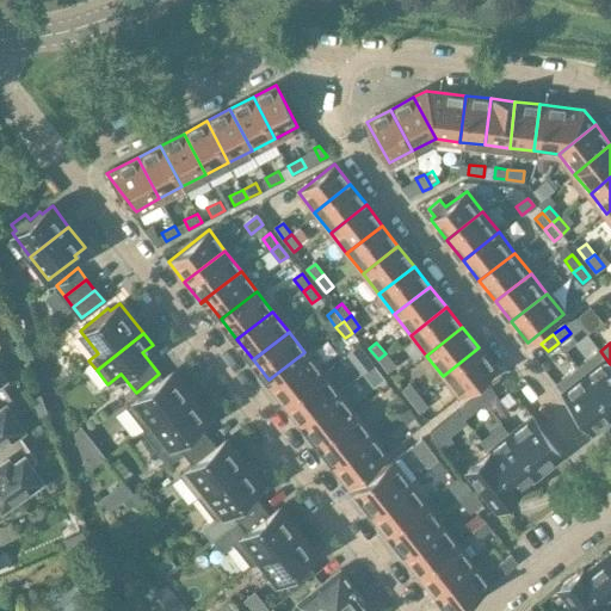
[(479,347),(443,376),(458,396),(494,368),(479,347)]
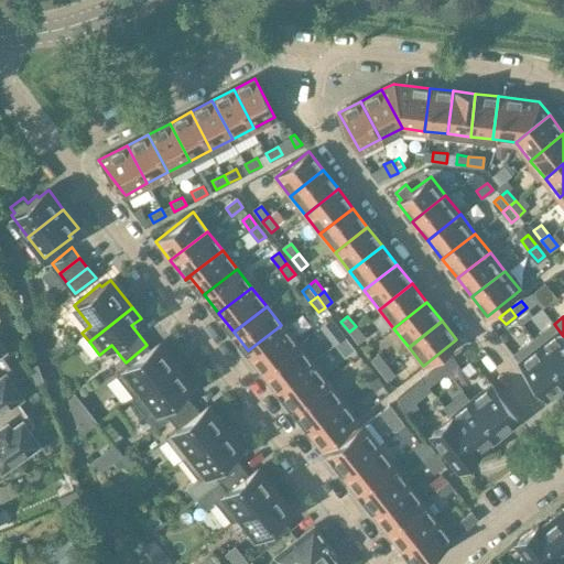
[(563,336),(554,324),(534,339),(563,377),(563,336)]
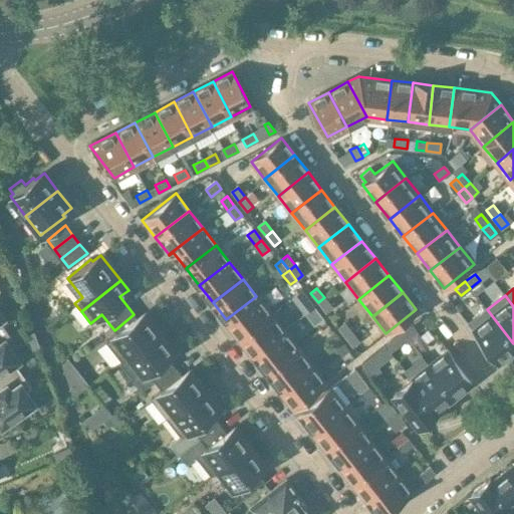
[(256,296),(226,319),(240,337),(270,313),(256,296)]
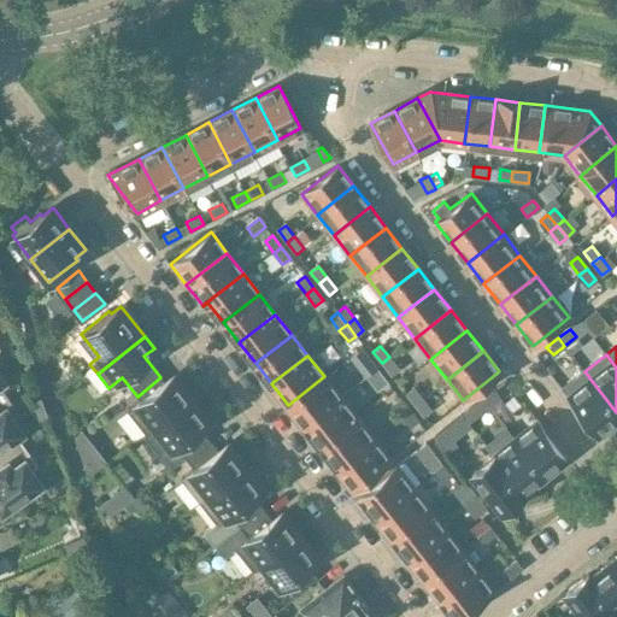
[(359,362),(369,374),(376,368),(366,356),(359,362)]
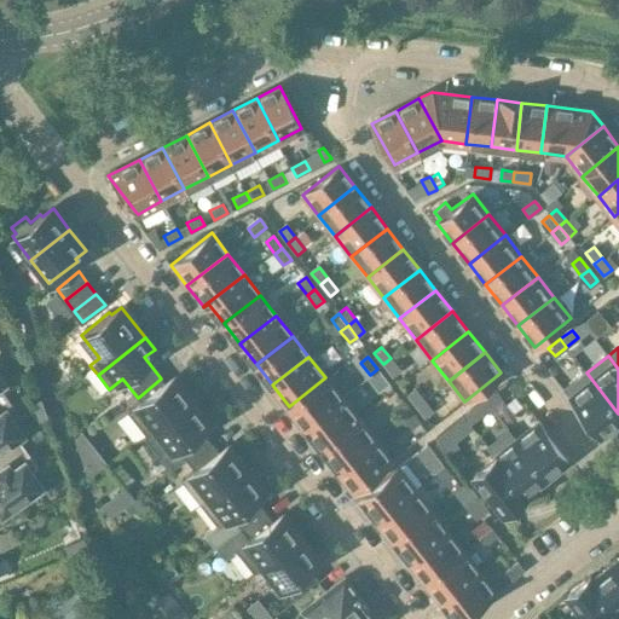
[(0,385),(17,374),(7,358),(0,363),(0,385)]
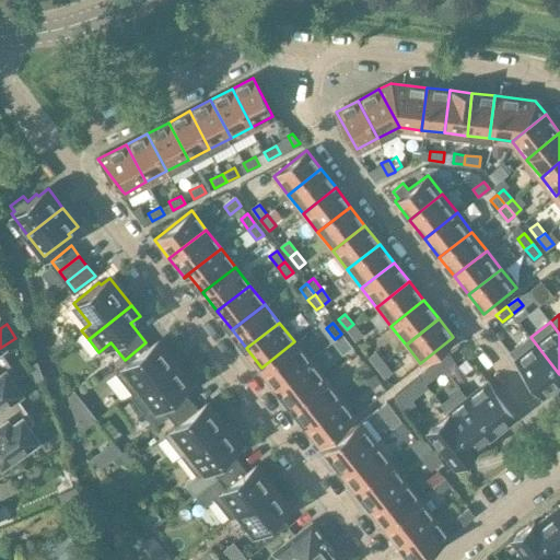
[(347,329),(354,340),(361,335),(353,324),(347,329)]
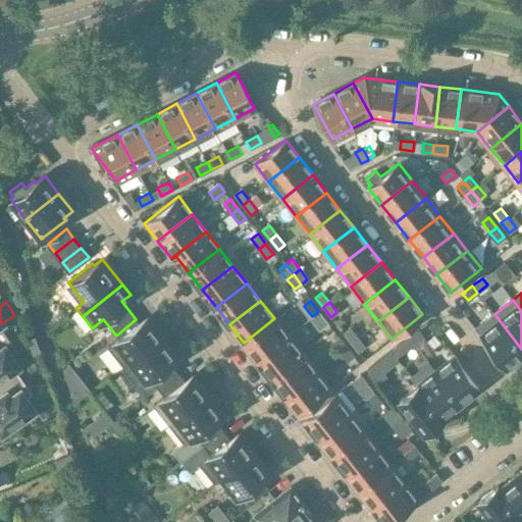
[(319,325),(325,320),(318,311),(312,316),(319,325)]
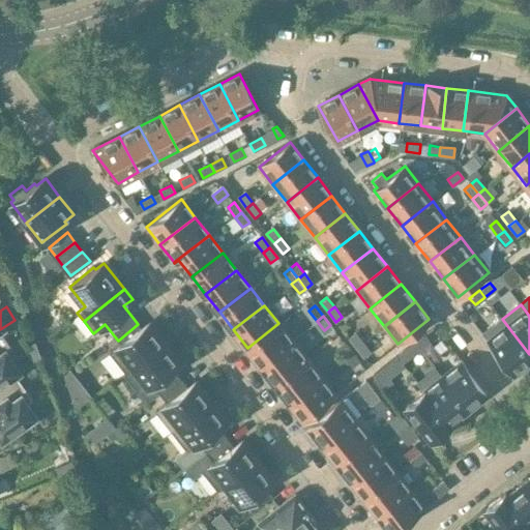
[(529,354),(502,319),(483,334),(512,372),(529,357),(529,354)]
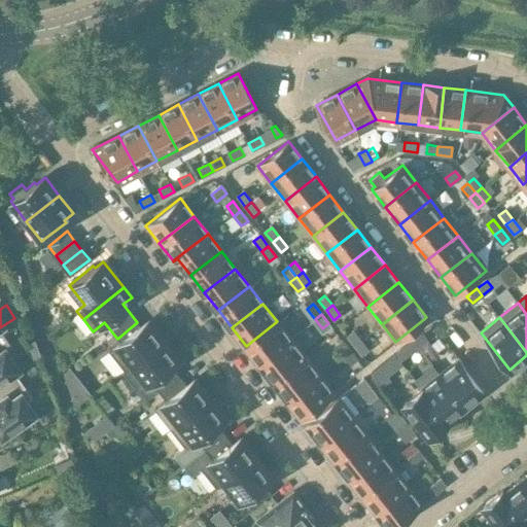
[(131,363),(135,370),(168,344),(150,320),(141,327),(137,322),(117,339),(119,341),(107,350),(124,370),(131,363)]
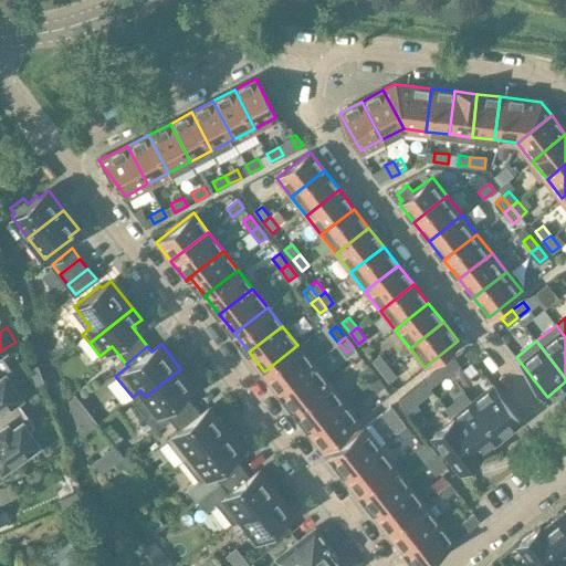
[(297,345),(264,371),(279,390),(312,364),(297,345)]
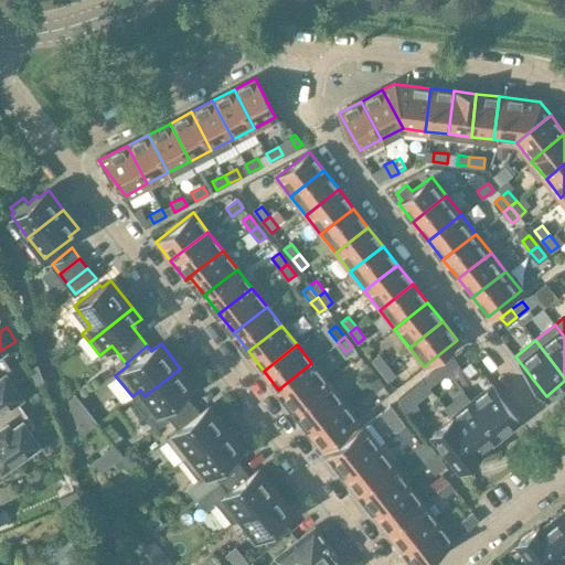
[(0,411),(17,400),(22,396),(12,382),(18,379),(0,353),(0,411)]
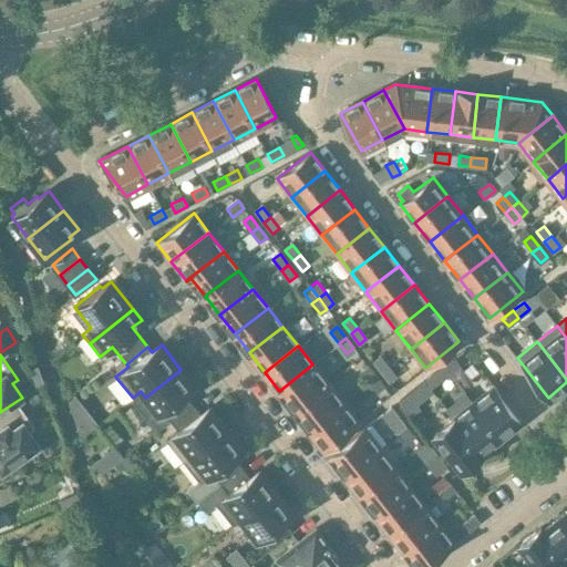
[(372,361),(380,371),(388,366),(379,356),(372,361)]
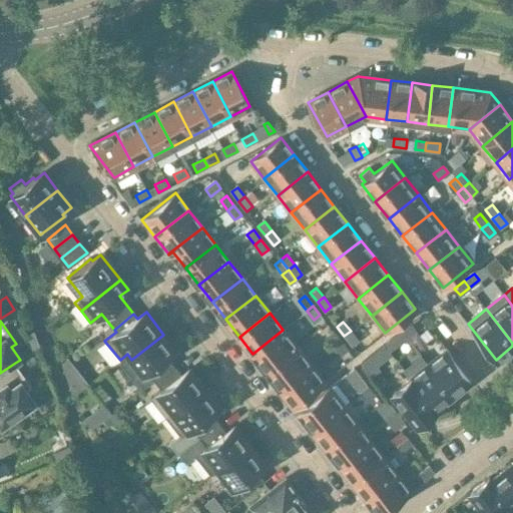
[(411,323),(401,331),(406,337),(416,330),(411,323)]
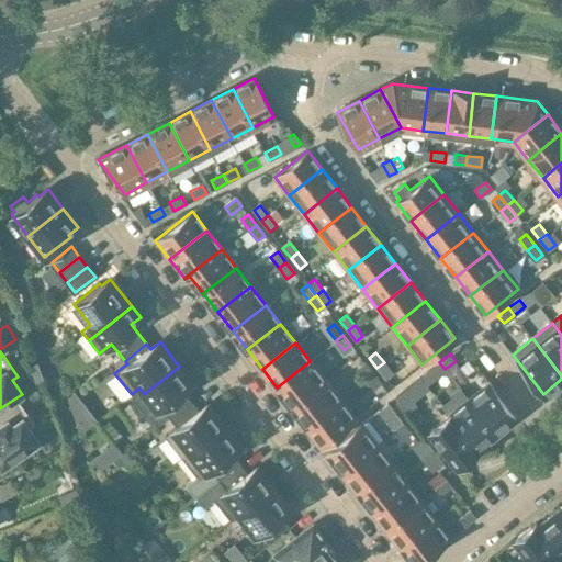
[(310,361),(277,388),(292,406),(324,380),(310,361)]
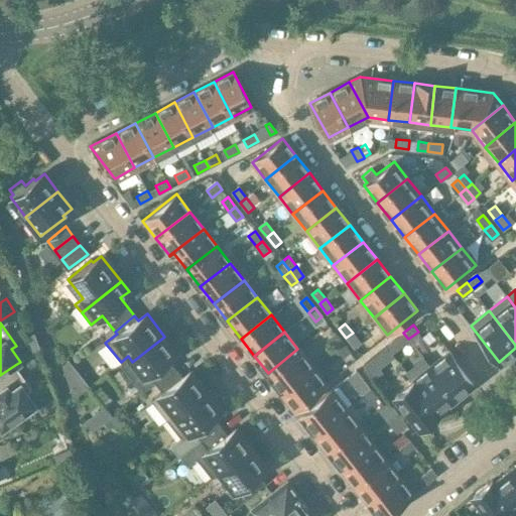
[(328,337),(335,347),(342,342),(334,332),(328,337)]
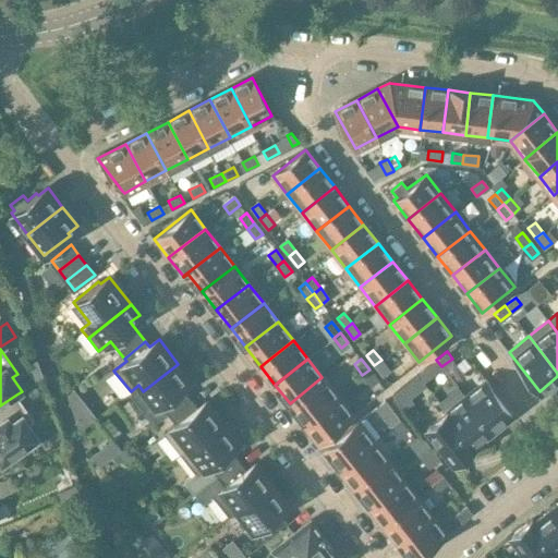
[(374,365),(383,376),(389,371),(381,360),(374,365)]
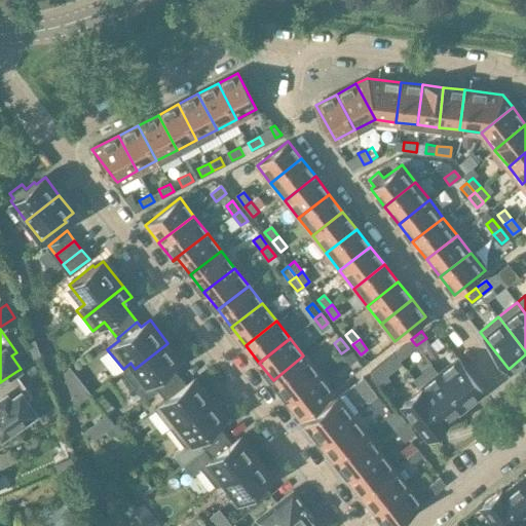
[(411,339),(402,346),(407,353),(416,345),(411,339)]
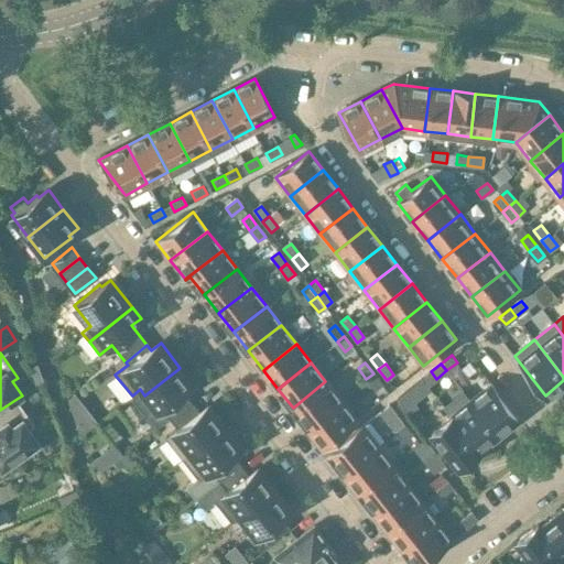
[(180,368),(144,396),(154,409),(159,405),(173,423),(195,405),(181,388),(190,381),(180,368)]
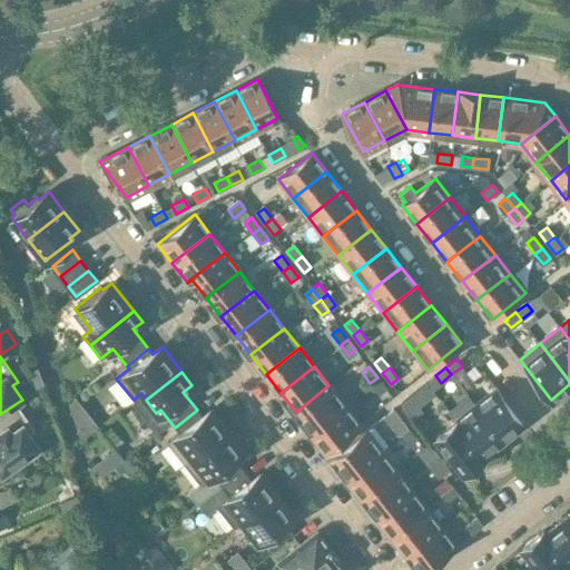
[(379,393),(385,387),(377,377),(370,383),(379,393)]
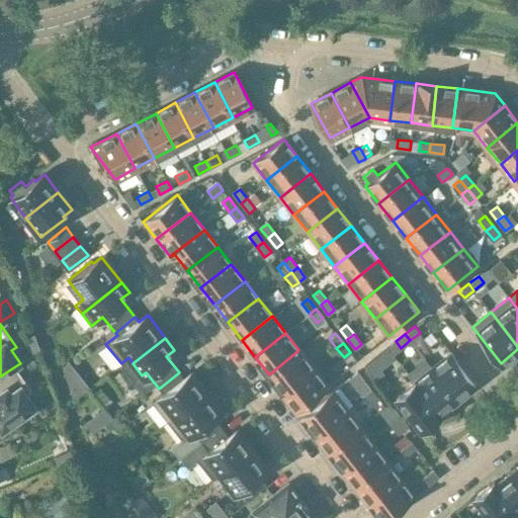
[(298,350),(269,374),(282,392),(313,367),(298,350)]
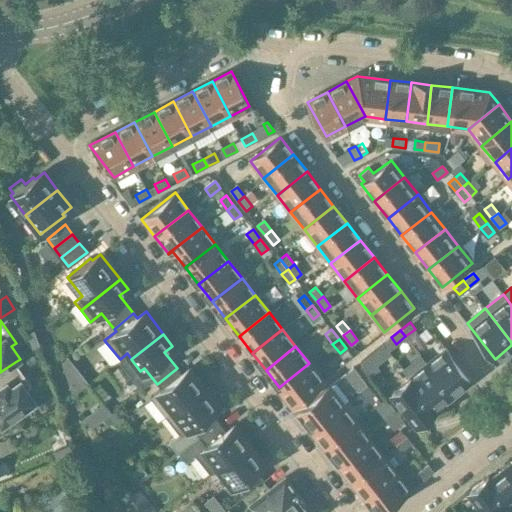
[(427,363),(451,393),(469,379),(446,349),(427,363)]
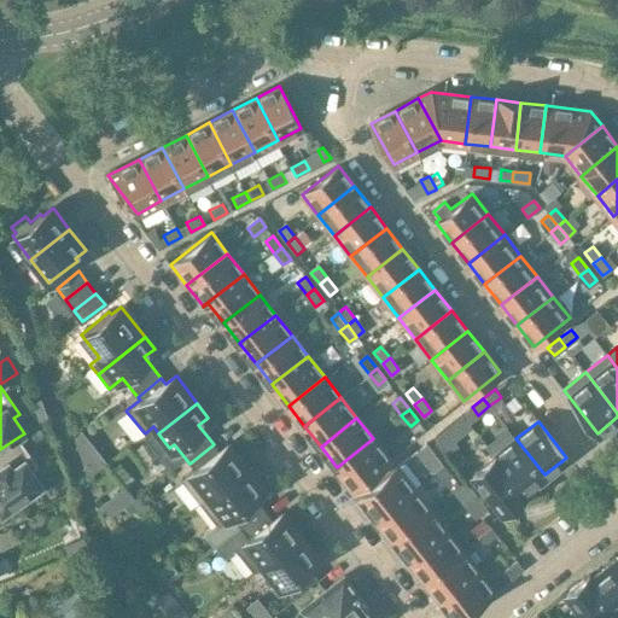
[(445,455),(458,445),(455,441),(459,437),(449,424),(436,435),(435,442),(445,455)]
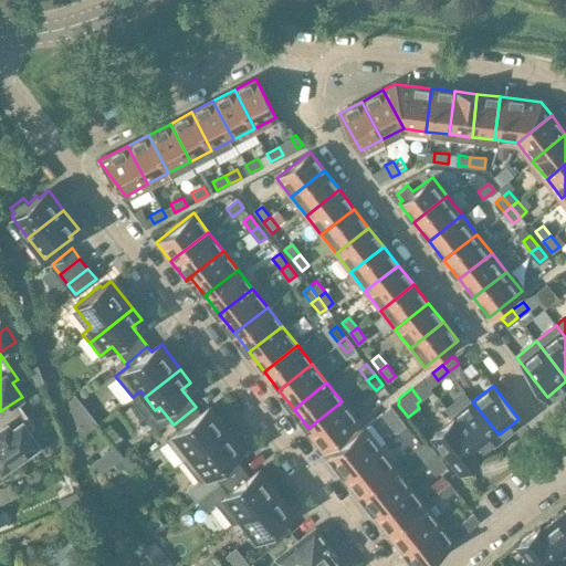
[(74,392),(66,399),(71,411),(82,402),(74,392)]
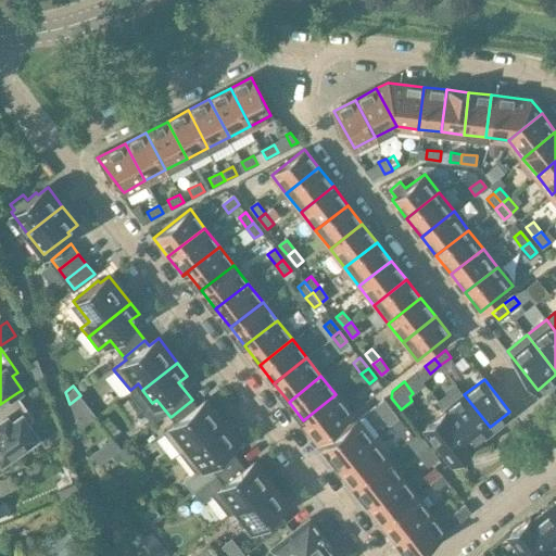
[(0,460),(1,463),(38,437),(28,422),(34,419),(16,393),(0,404),(0,460)]
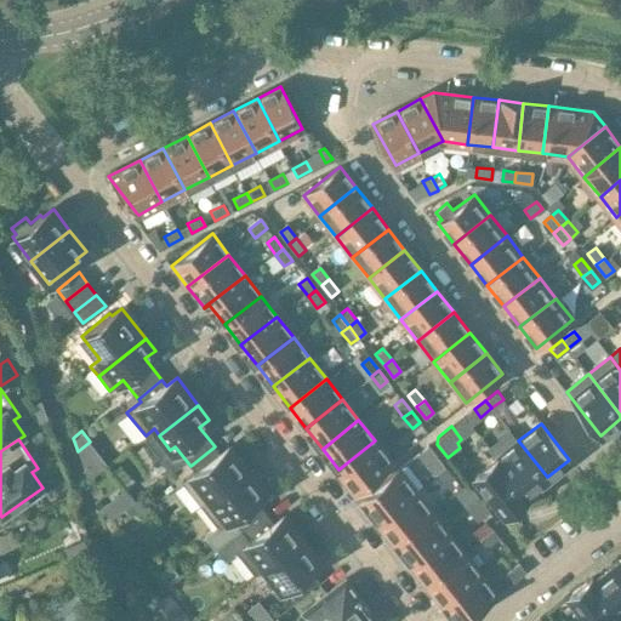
[(375,440),(339,469),(354,490),(391,462),(375,440)]
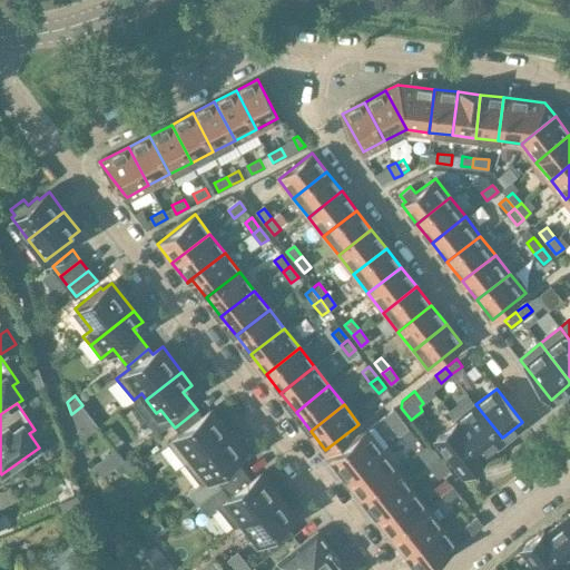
[(455,421),(483,457),(484,455),(482,453),(502,438),(475,404),(455,421)]
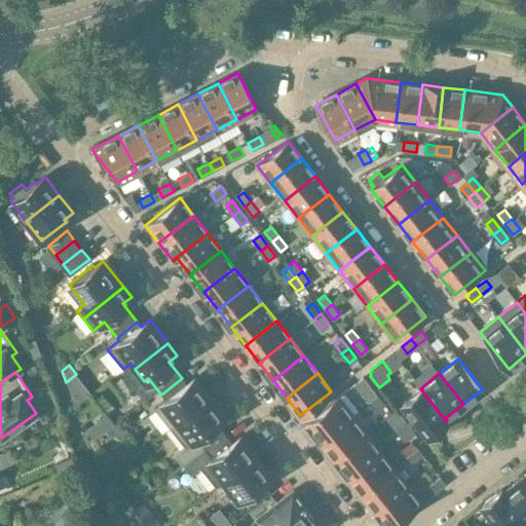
[(377,395),(363,377),(353,384),(368,402),(370,400),(377,395)]
